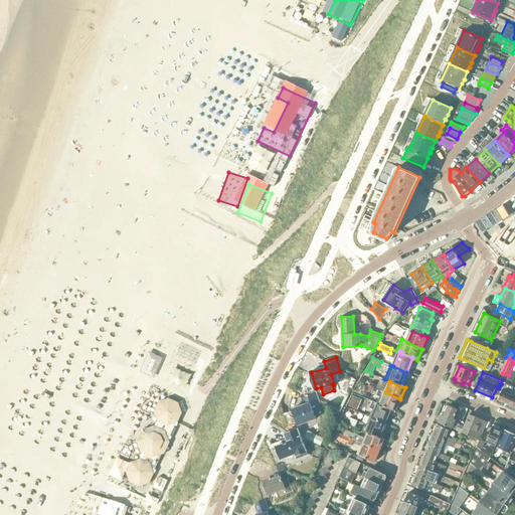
[(514,395),(510,393),(511,390),(504,387),(503,390),(502,389),(498,400),(499,399),(514,406),(514,395)]
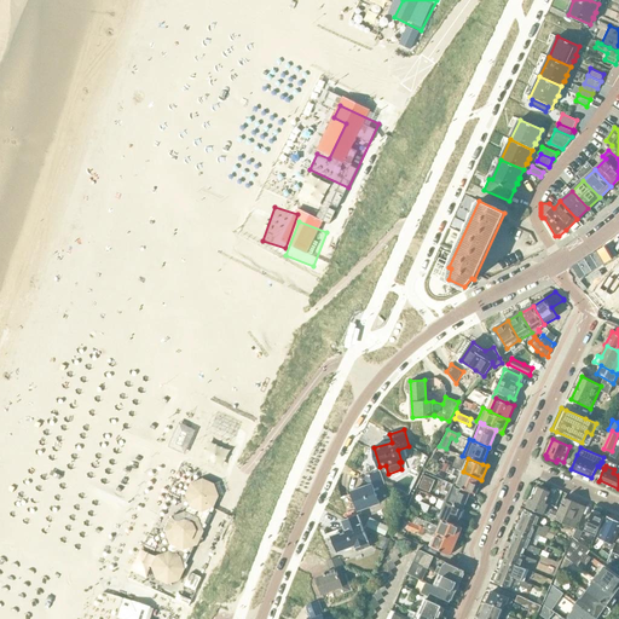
[(470,491),(476,493),(481,480),(463,472),(455,469),(452,475),(457,476),(455,484),(470,491)]
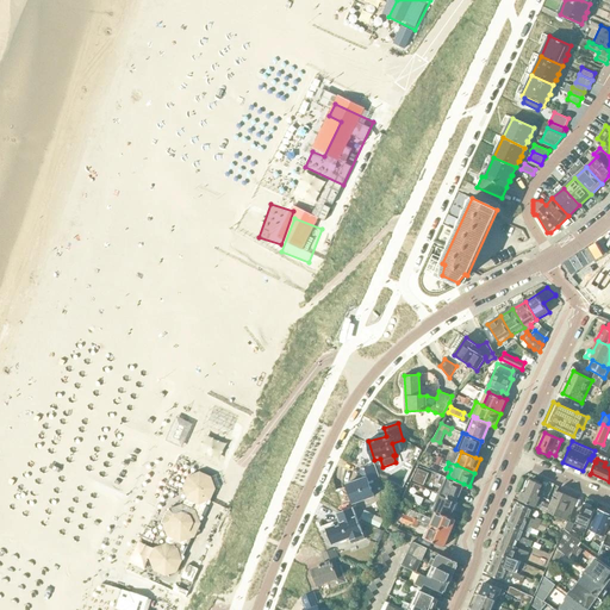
[(373,479),(379,478),(374,465),(361,470),(363,478),(348,484),(355,503),(374,496),(371,484),(374,483),(373,479)]
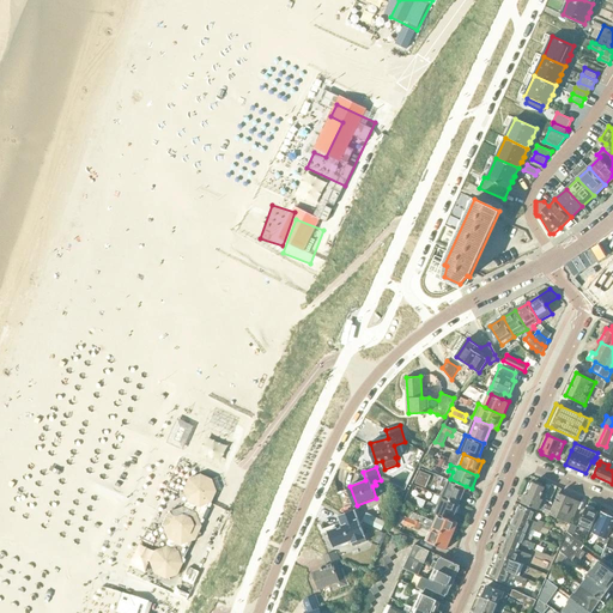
[(431,475),(420,472),(416,483),(426,487),(431,475)]
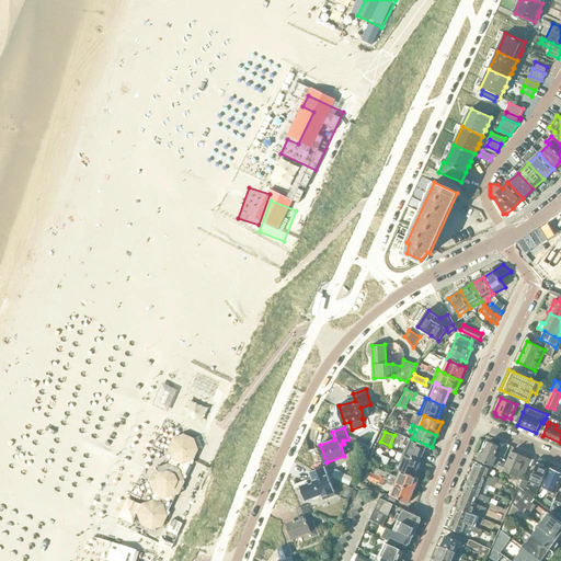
[(156,469),(150,481),(155,493),(157,494),(155,495),(152,497),(153,501),(153,502),(144,505),(139,515),(142,525),(152,529),(162,526),(167,515),(169,516),(170,513),(168,512),(176,495),(179,494),(184,482),(183,480),(184,478),(185,479),(186,476),(185,474),(191,464),(192,464),(194,460),(192,460),(197,449),(193,439),(184,435),(174,438),(170,448),(173,458),(173,459),(170,460),(169,462),(170,466),(168,465),(156,469)]
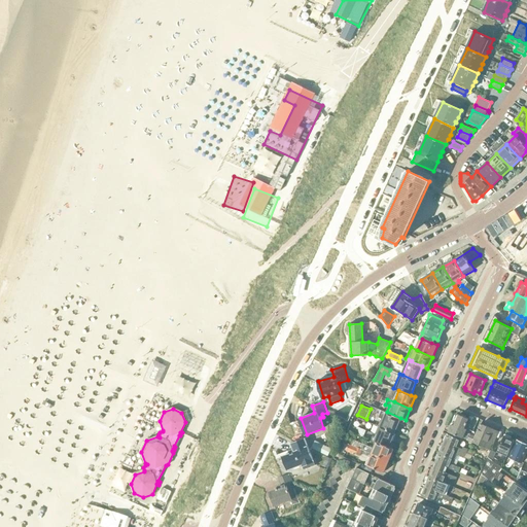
[(400,418),(387,412),(382,410),(379,417),(382,419),(379,426),(381,426),(394,432),(400,418)]
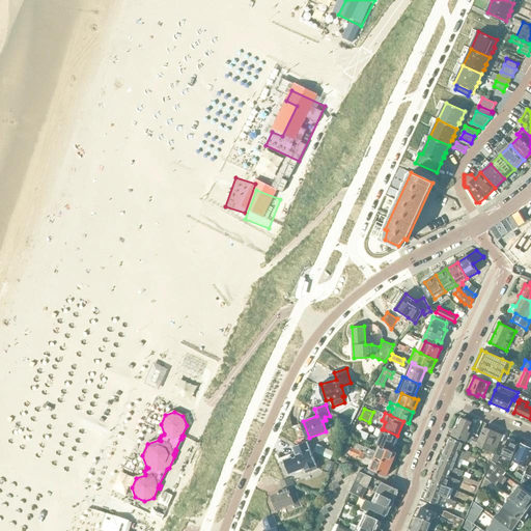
[(455,427),(452,436),(467,442),(471,443),(471,444),(474,445),(477,438),(470,434),(471,432),(472,432),(474,427),(471,425),(472,421),(463,417),(458,428),(455,427)]
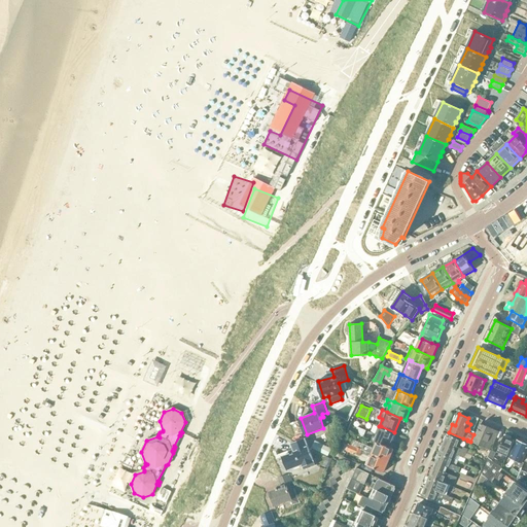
[(290,423),(294,434),(302,432),(297,421),(290,423)]
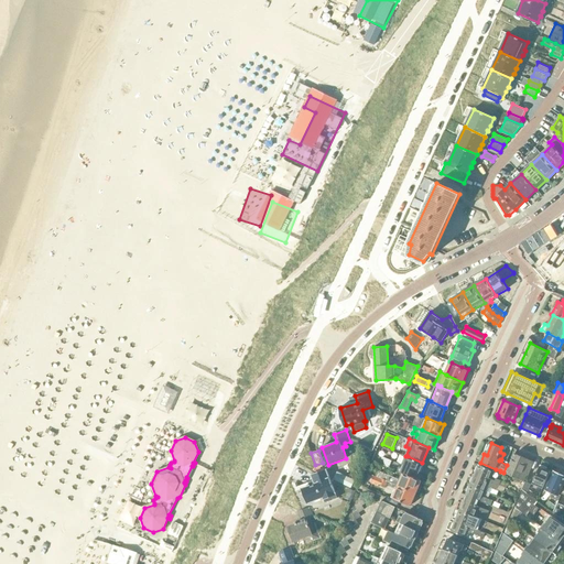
[(117,453),(111,465),(121,469),(126,456),(117,453)]
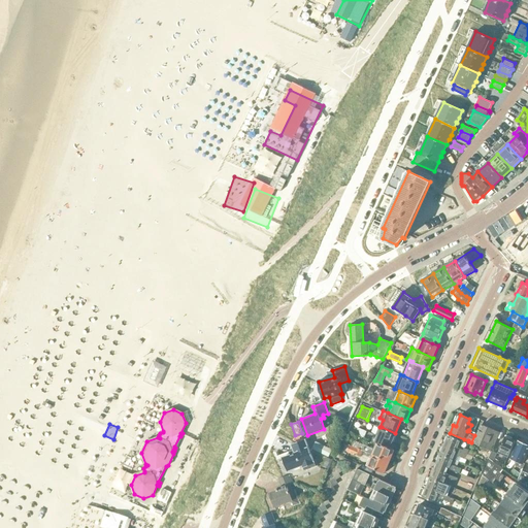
[(474,435),(471,442),(481,447),(491,451),(492,451),(500,432),(483,425),(482,424),(477,436),(474,435)]
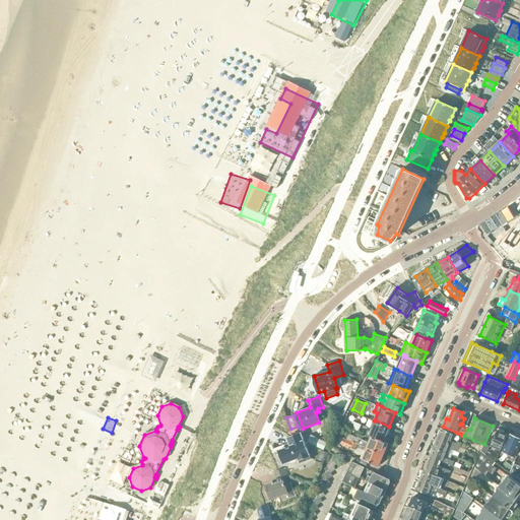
[(349,427),(371,436),(373,437),(373,436),(384,441),(389,427),(376,420),(373,429),(352,420),(349,427)]
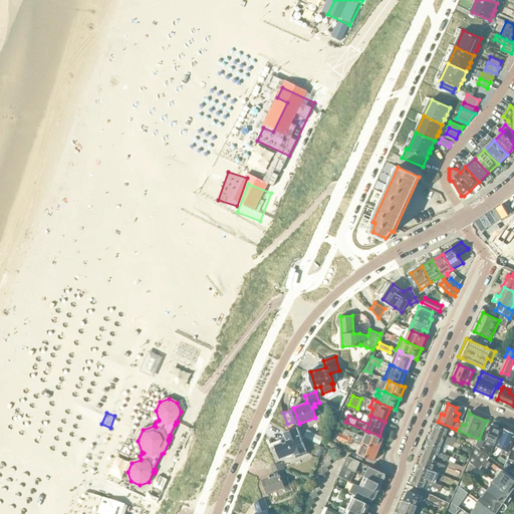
[(437,424),(434,433),(455,442),(457,438),(452,436),(451,438),(448,436),(451,430),(437,424)]
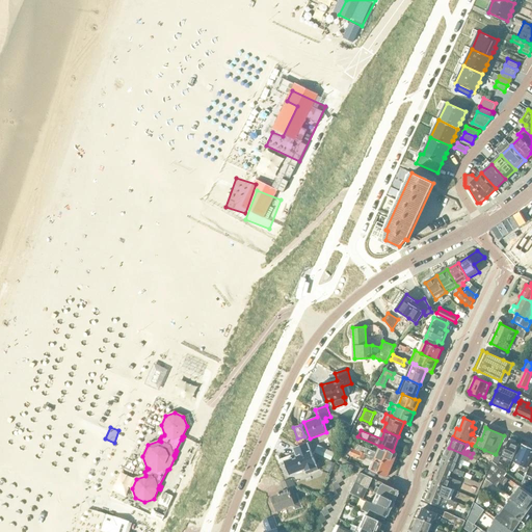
[(517,442),(510,439),(503,455),(512,459),(520,444),(516,443),(517,442)]
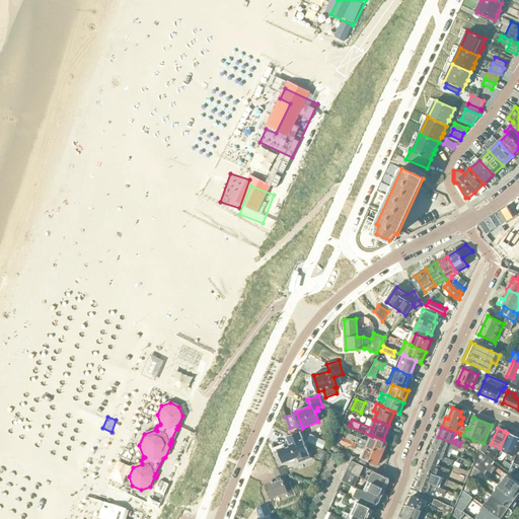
[(284,443),(285,447),(278,449),(279,452),(282,460),(283,463),(297,457),(299,462),(311,458),(300,431),(287,437),(289,442),(284,443)]
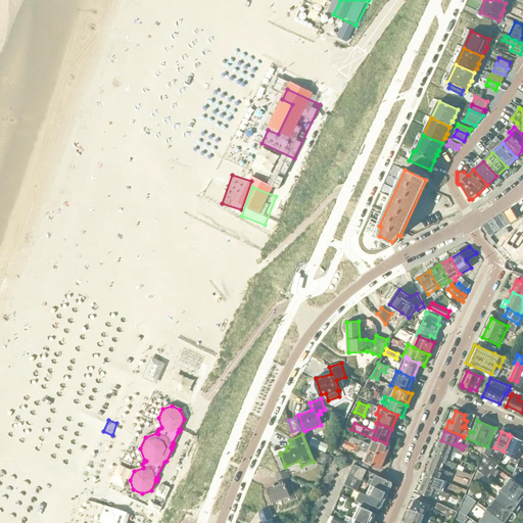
[(370,449),(386,457),(391,445),(386,443),(375,438),(375,439),(373,438),(370,444),(351,436),(349,441),(360,445),(370,449)]
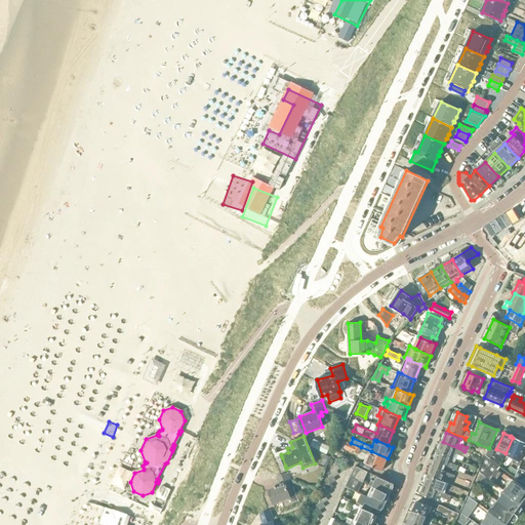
[(312,446),(327,454),(330,447),(315,439),(312,446)]
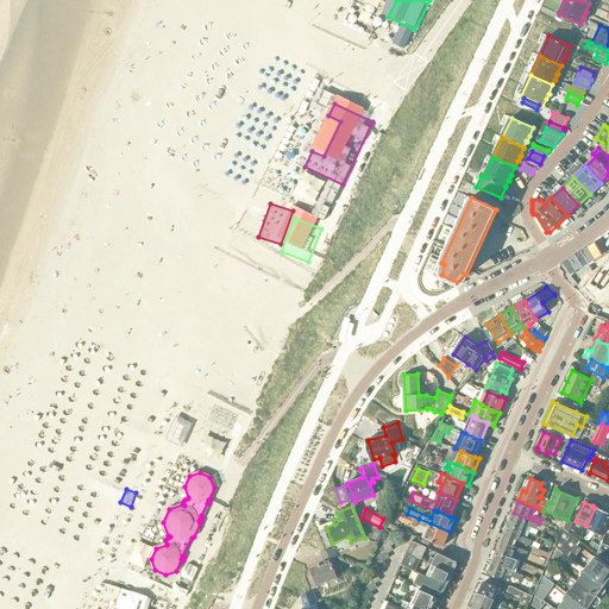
[(590,528),(597,531),(595,537),(603,540),(606,534),(604,533),(608,521),(608,513),(598,509),(590,528)]
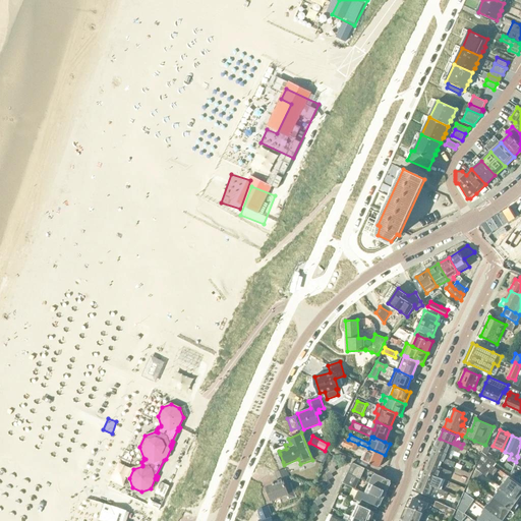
[(342,446),(350,449),(350,448),(356,450),(358,444),(345,439),(342,446)]
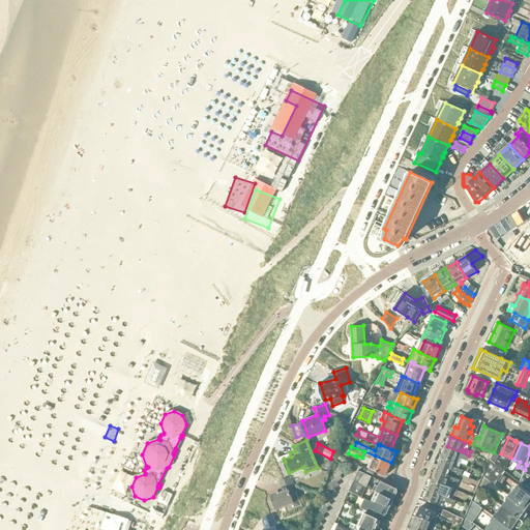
[(443,455),(457,462),(458,462),(461,463),(463,459),(459,457),(460,457),(464,458),(469,460),(473,462),(475,458),(470,455),(469,455),(447,446),(446,446),(446,447),(443,455)]
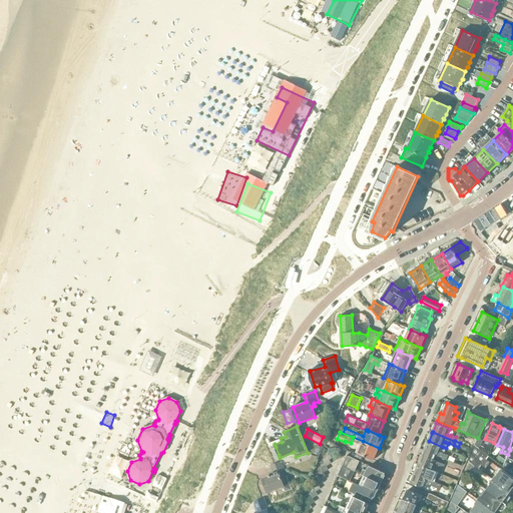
[(374,460),(379,448),(363,441),(358,453),(374,460)]
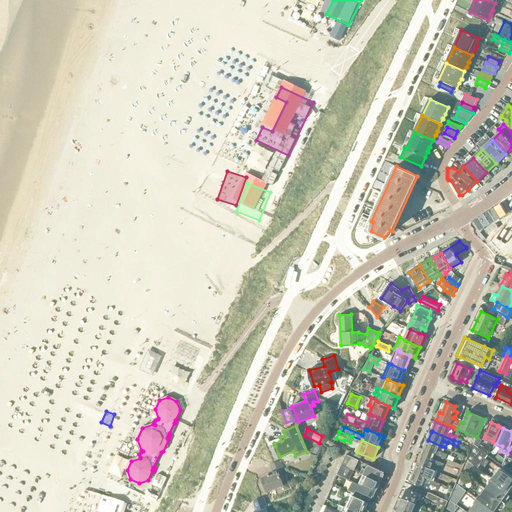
[(423,452),(434,457),(435,454),(446,459),(448,454),(443,452),(440,450),(441,446),(428,440),(427,442),(424,449),(424,450),(423,452)]
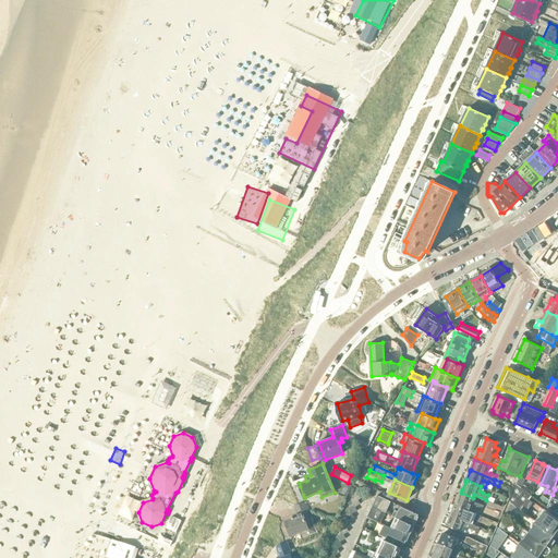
[(352,486),(346,484),(341,493),(346,495),(344,498),(347,499),(348,495),(349,496),(352,486)]
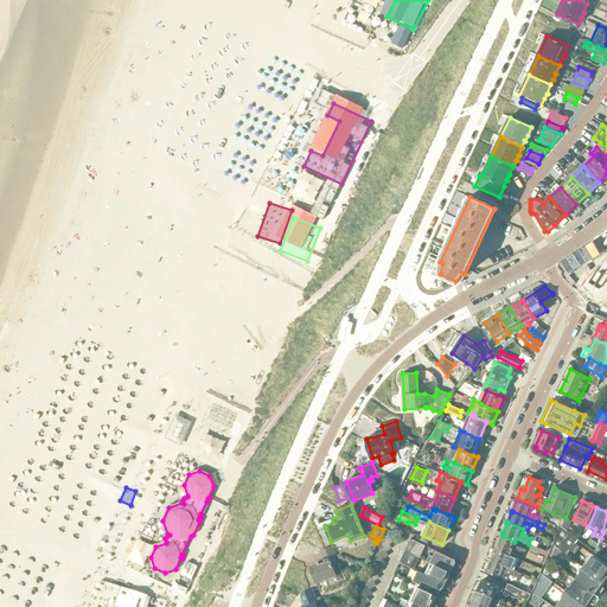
[(554,544),(561,550),(567,555),(570,550),(575,554),(580,547),(576,543),(579,538),(562,526),(554,544)]
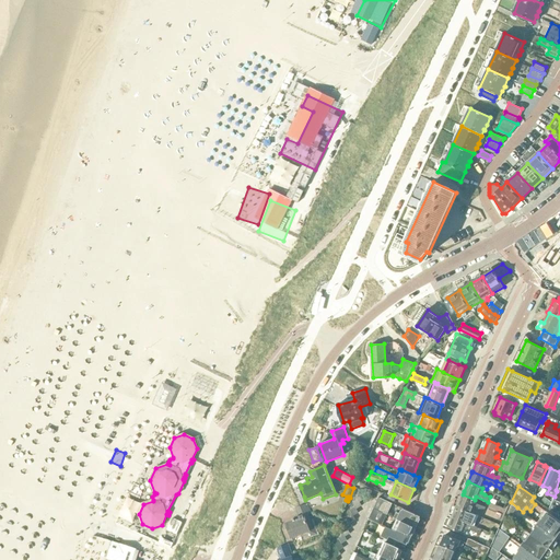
[(357,496),(360,501),(364,499),(359,489),(354,491),(357,496)]
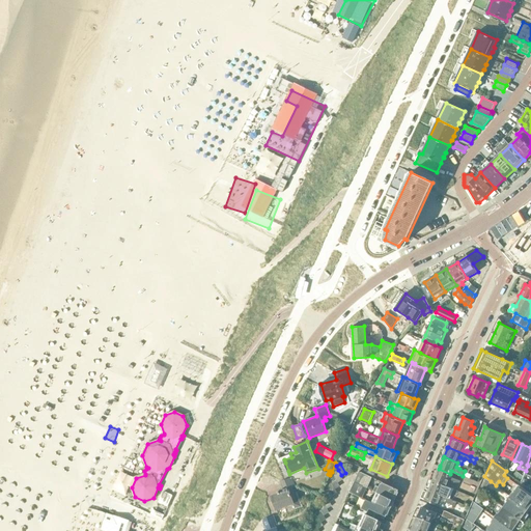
[(435,479),(434,480),(448,486),(451,479),(454,480),(453,482),(458,484),(460,480),(449,475),(450,474),(439,469),(438,471),(438,472),(435,479)]
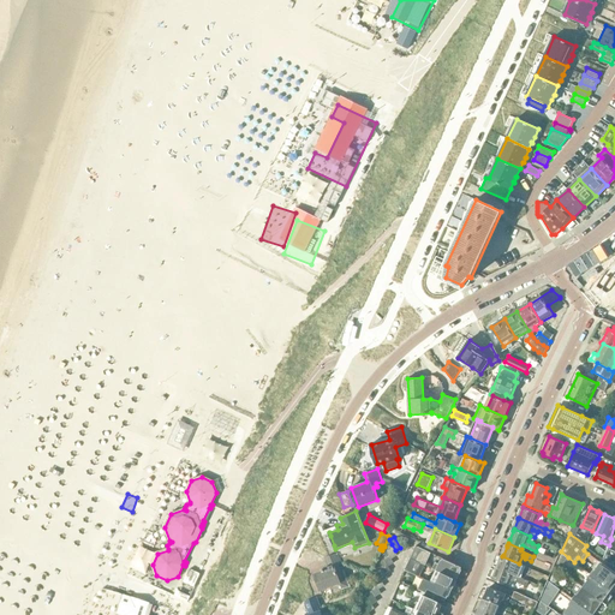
[(389,553),(392,557),(398,555),(395,550),(392,544),(386,548),(388,553),(389,553)]
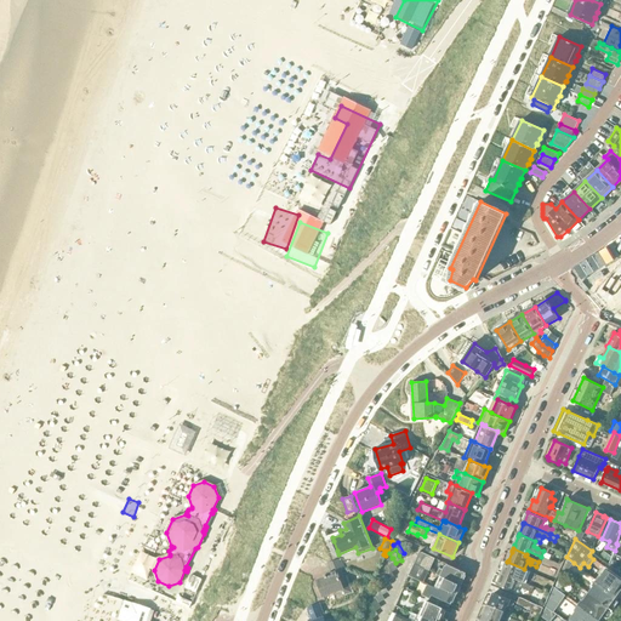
[(421,551),(420,552),(415,563),(429,570),(434,558),(421,551)]
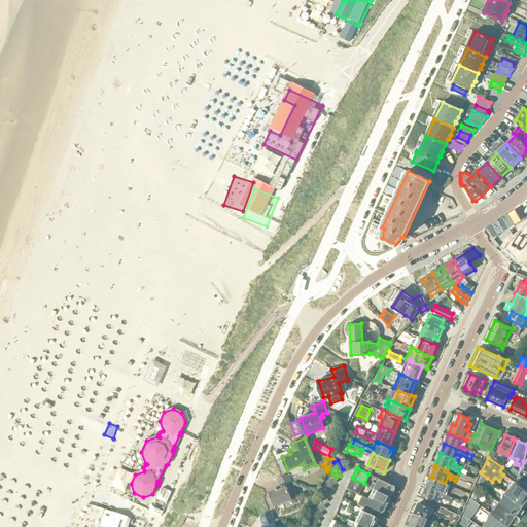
[(508,472),(516,478),(520,472),(513,467),(508,472)]
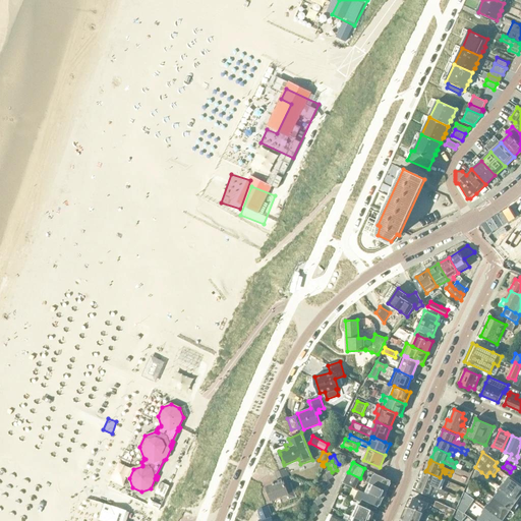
[(520,466),(516,464),(515,464),(511,473),(516,476),(520,478),(520,466)]
